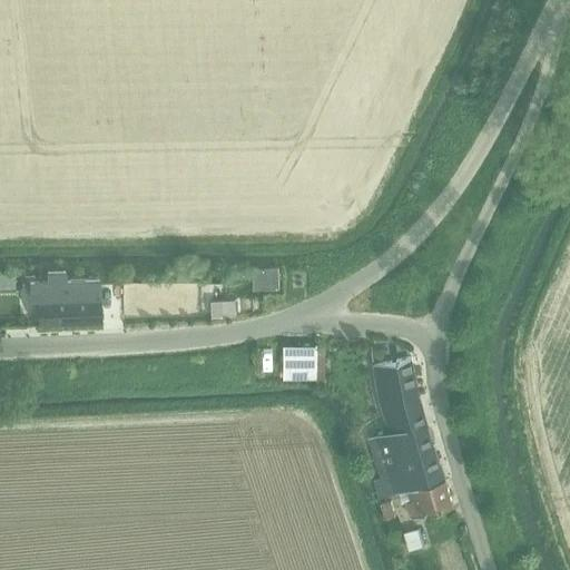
[(254,291),(279,290),(278,268),(253,269),(254,291)]
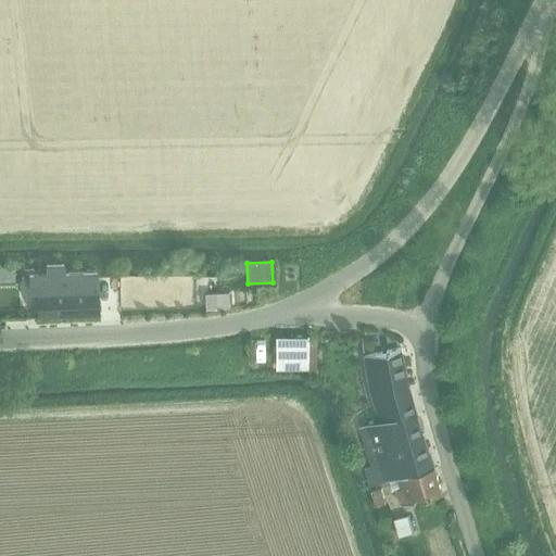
[(98,315),(97,278),(97,273),(64,275),(63,265),(46,265),(47,275),(29,276),(29,293),(37,293),(38,317),(98,315)]
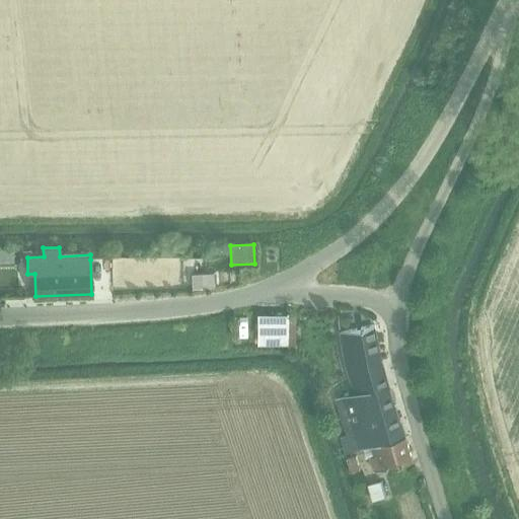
[(193,274),(193,289),(215,288),(214,273),(193,274)]
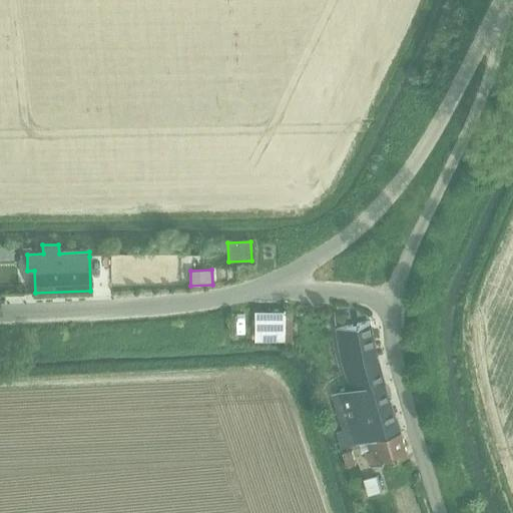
[(255,339),(285,340),(285,310),(255,310),(255,339)]
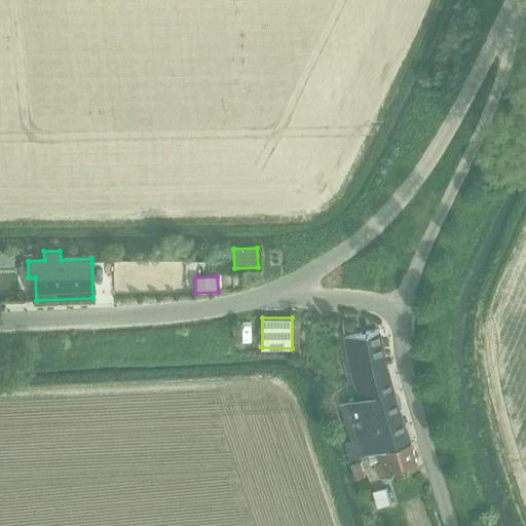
[(369,454),(377,451),(411,442),(386,365),(380,330),(344,336),(351,371),(360,398),(347,401),(364,455),(365,459),(370,458),(369,454)]
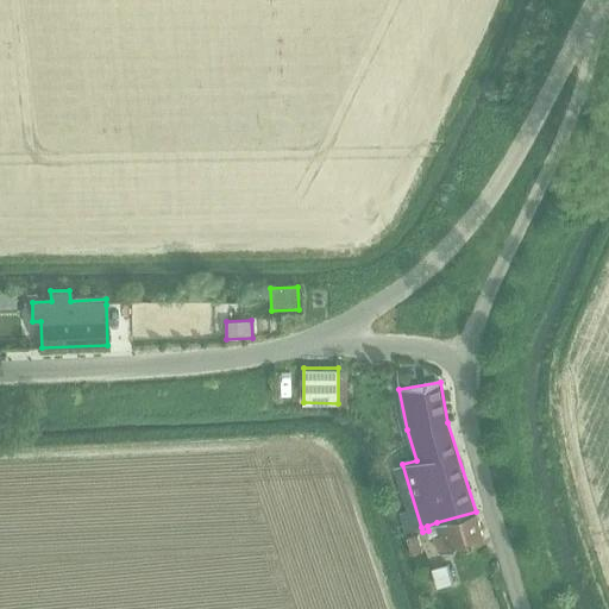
[(440,552),(456,548),(484,540),(476,512),(437,522),(440,534),(434,535),(440,552)]
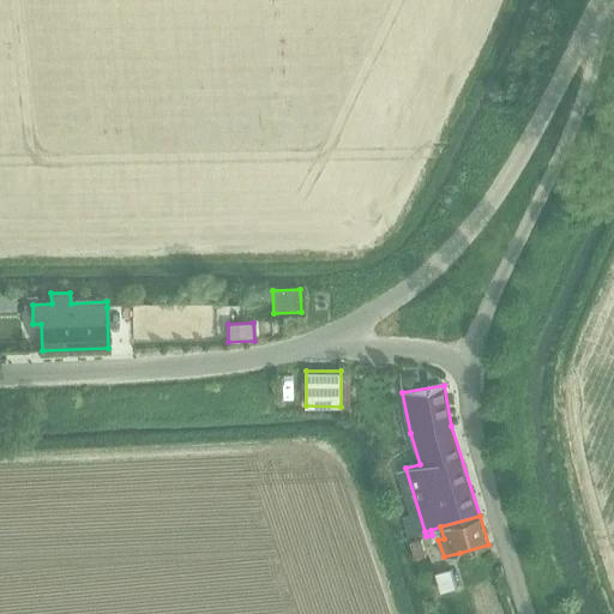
[(415,559),(426,557),(421,540),(410,542),(415,559)]
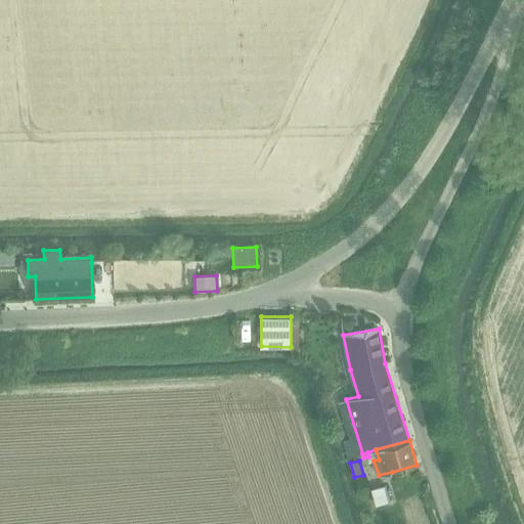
[(377,507),(390,503),(385,485),(372,489),(377,507)]
